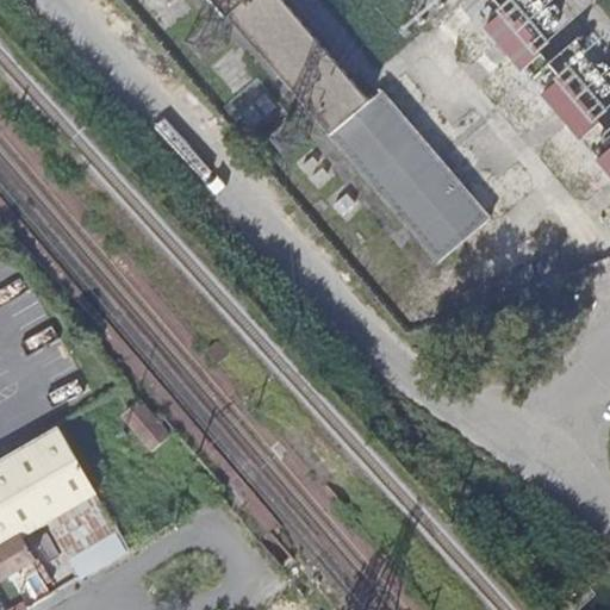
[(213,0),(439,263),(491,217),(384,89),(369,100),(282,0),(213,0)]
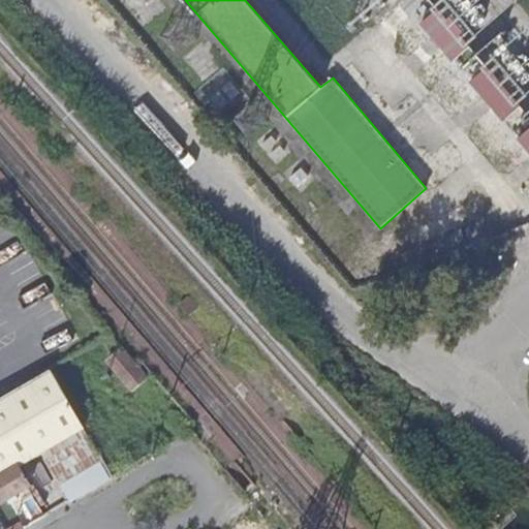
[(467,33),(440,4),(423,21),(449,50),(467,33)]
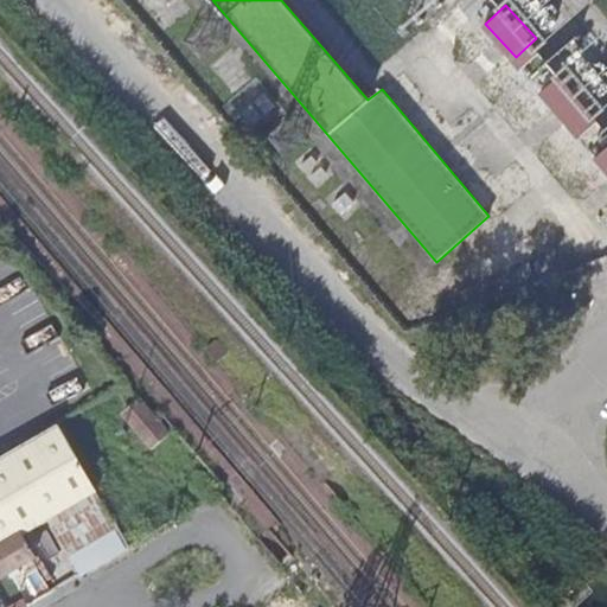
[(541,89),(579,134),(600,115),(562,71),(541,89)]
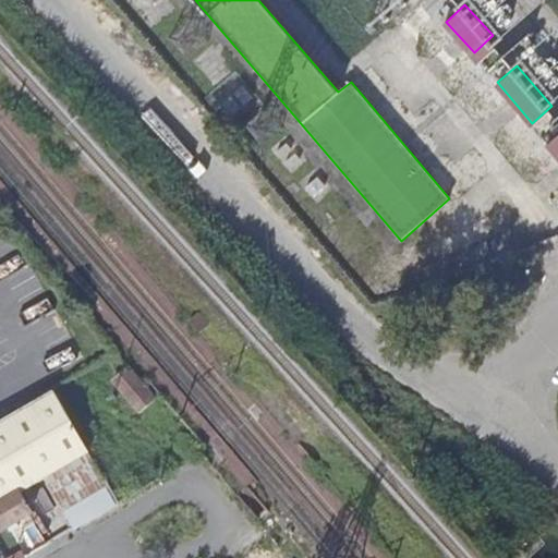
[(557,135),(548,144),(557,155),(557,135)]
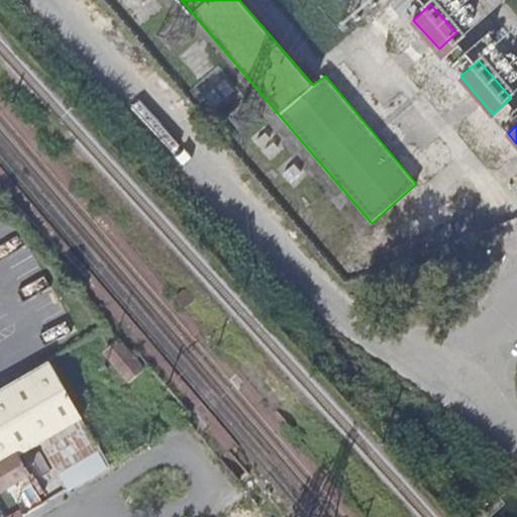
[(143,367),(119,340),(105,353),(128,380),(143,367)]
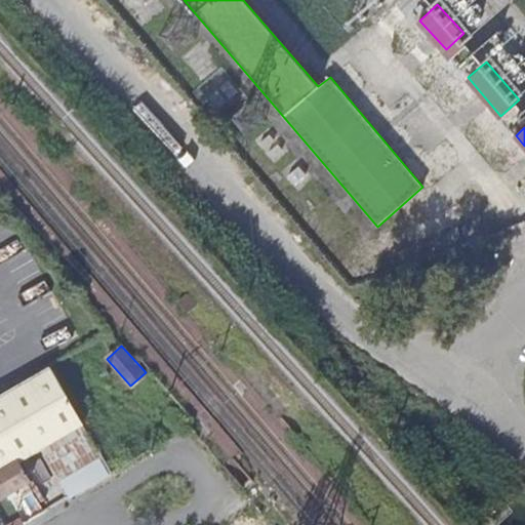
[(0,394),(0,470),(18,459),(84,422),(51,364),(0,394)]
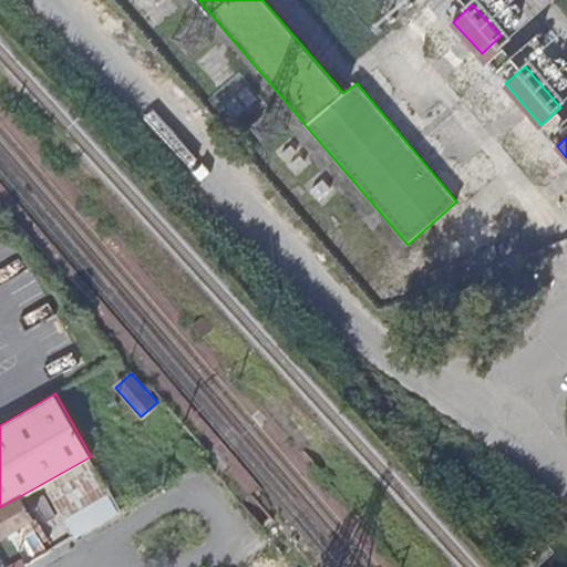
[(0,538),(33,519),(20,496),(0,507),(0,538)]
